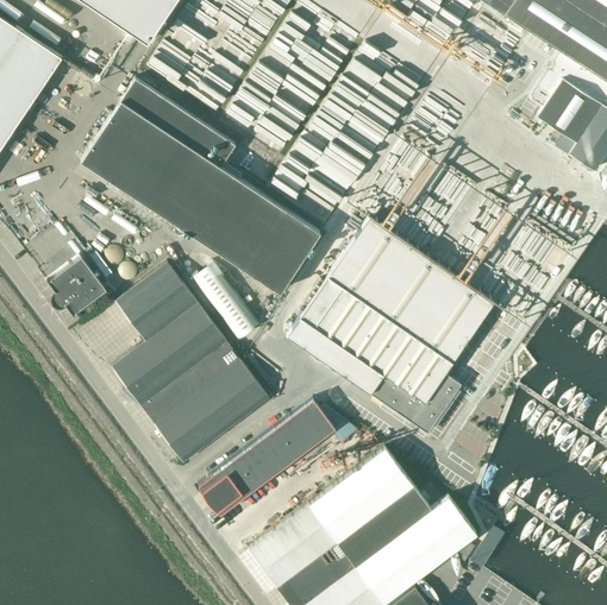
[(86,0),(148,42),(175,0),(86,0)]
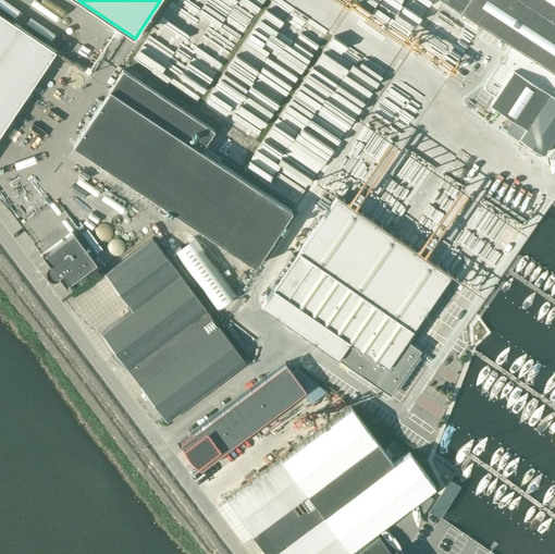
[(554,0),(442,0),(515,48),(508,57),(508,61),(506,65),(502,66),(488,88),(488,93),(497,99),(492,107),(529,131),(521,142),(545,157),(554,142),(554,0)]
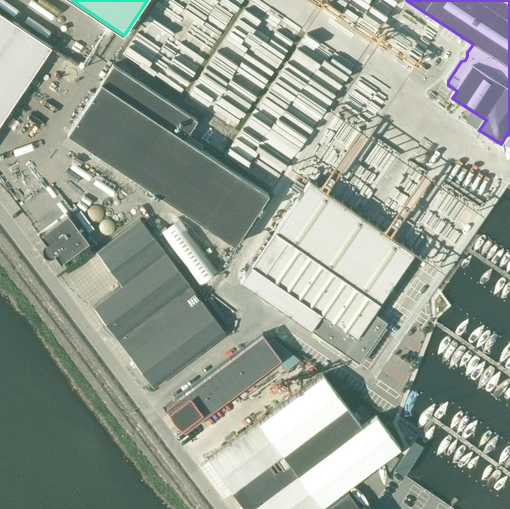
[(0,13),(0,128),(53,49),(0,13)]
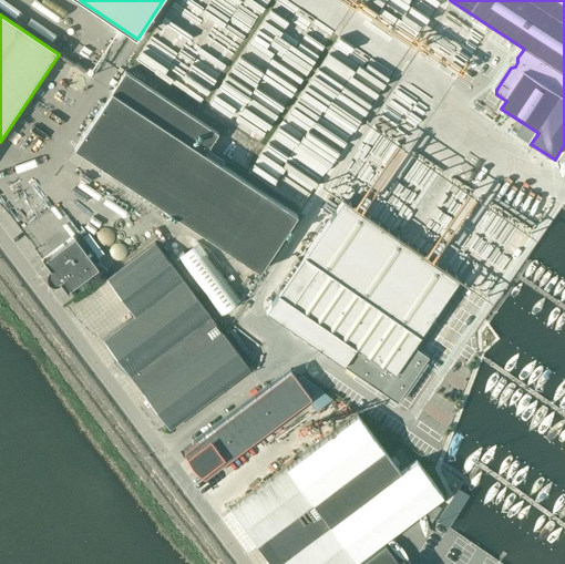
[(221,135),(127,73),(76,151),(262,273),(298,216),(207,155),(221,135)]
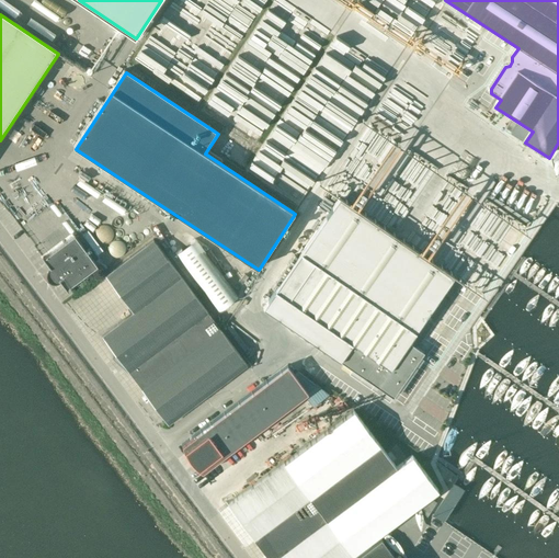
[(265,156),(262,161),(232,141),(223,157),(282,196),(292,181),(286,178),(291,172),(265,156)]
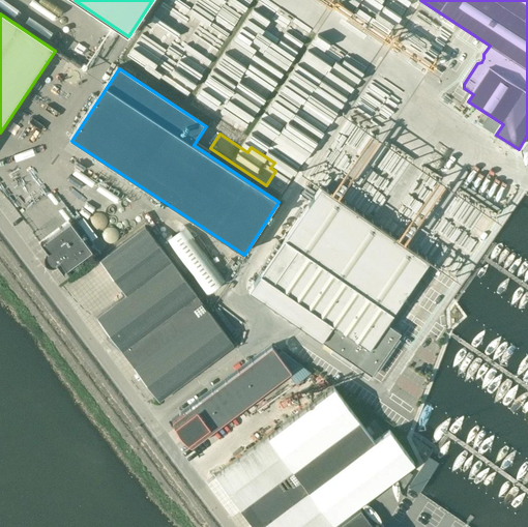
[(323,189),(251,294),(373,378),(403,335),(388,325),(432,264),(323,189)]
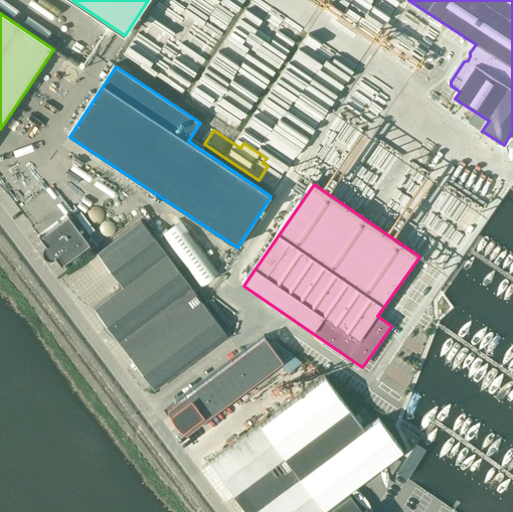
[(91,246),(69,218),(47,235),(47,234),(42,239),(41,238),(40,238),(63,269),(63,268),(68,264),(68,263),(91,246)]
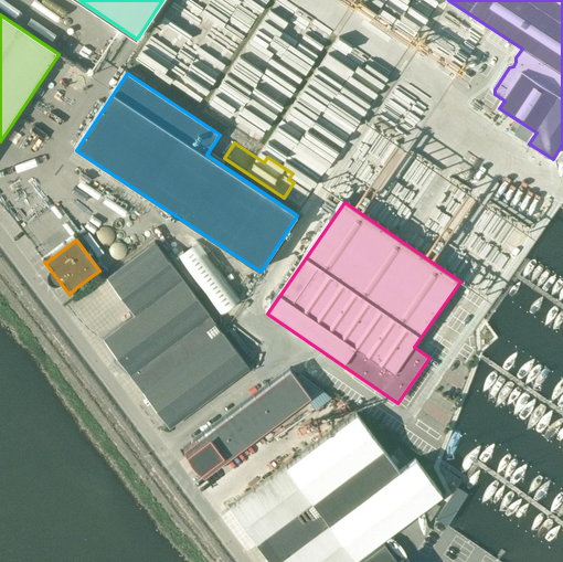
[(136,317),(104,341),(171,430),(251,370),(156,244),(108,281),(136,317)]
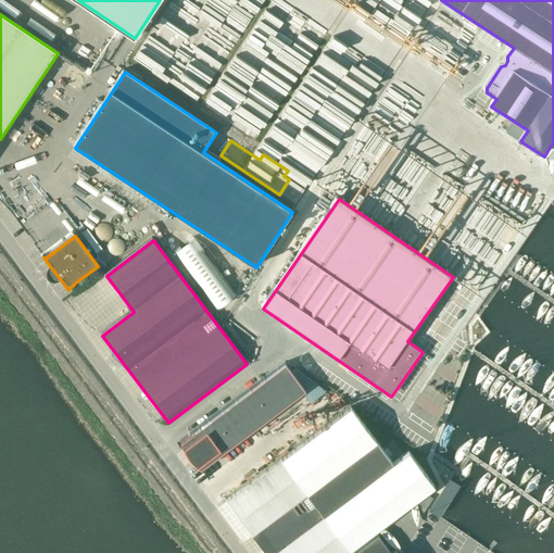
[(287,365),(181,444),(202,472),(304,394),(313,405),(328,394),(298,372),(293,375),(287,365)]
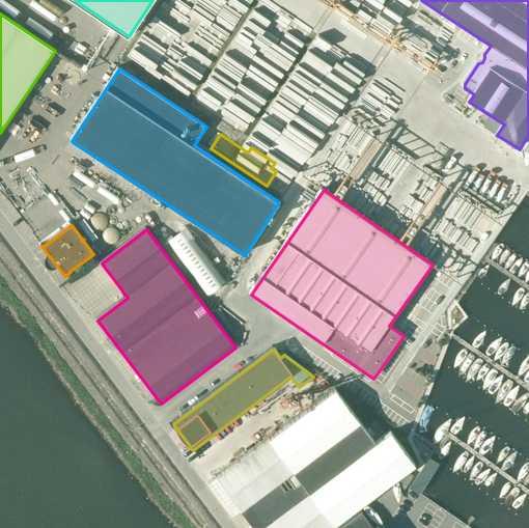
[(334,527),(335,526),(416,466),(392,434),(377,445),(336,391),(218,479),(253,527),(334,527)]
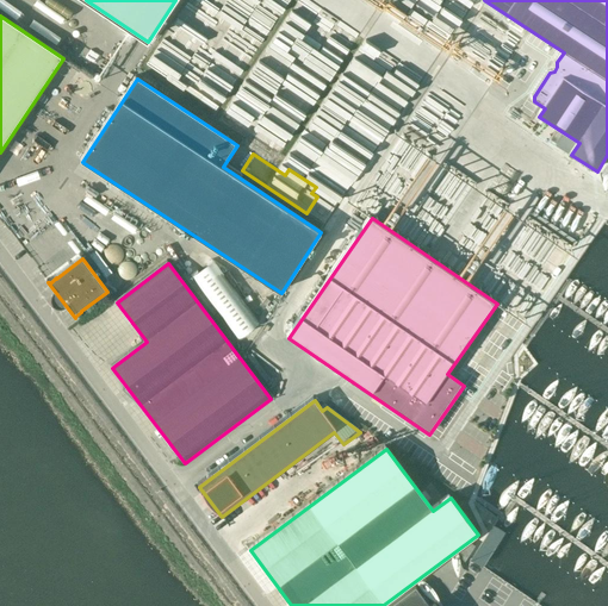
[(476,563),(484,568),(506,535),(497,530),(489,543),(494,545),(489,551),(485,549),(476,563)]
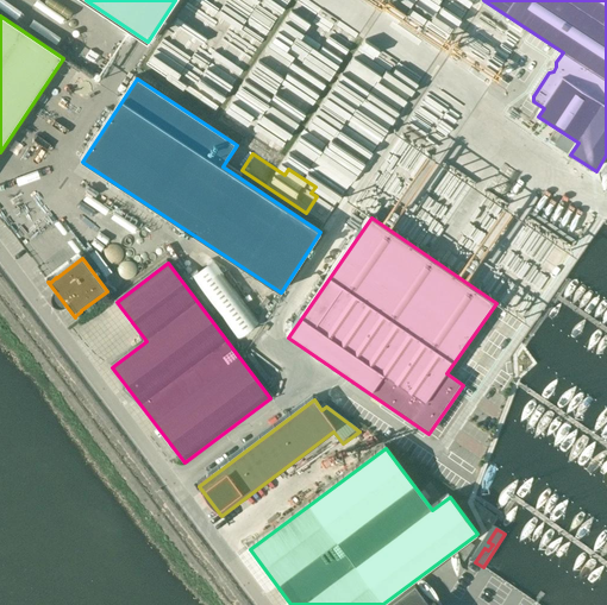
[(436,604),(435,603),(433,604),(429,604),(415,587),(392,604),(436,604)]
